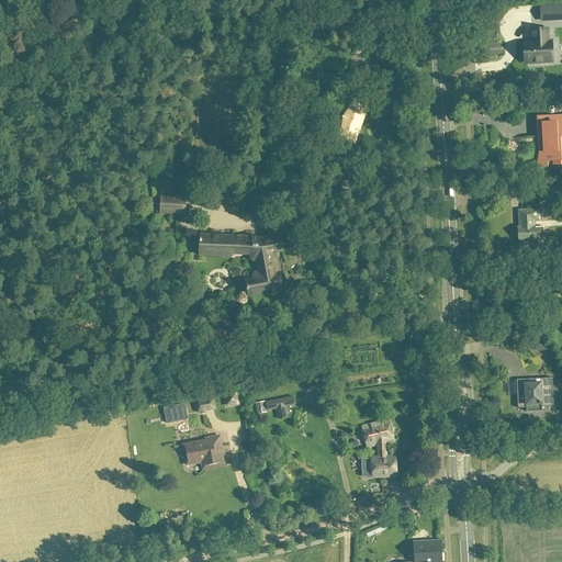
[(561,3),(540,4),(541,20),(561,19),(561,3)]
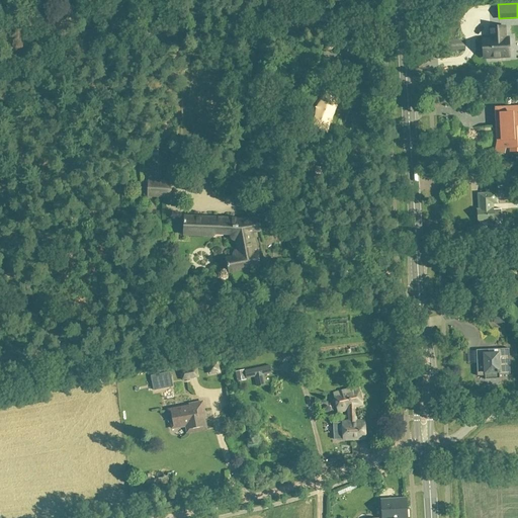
[(483,39),(484,58),(510,56),(509,38),(505,38),(504,26),(490,27),(491,35),(492,35),(492,39),(483,39)]
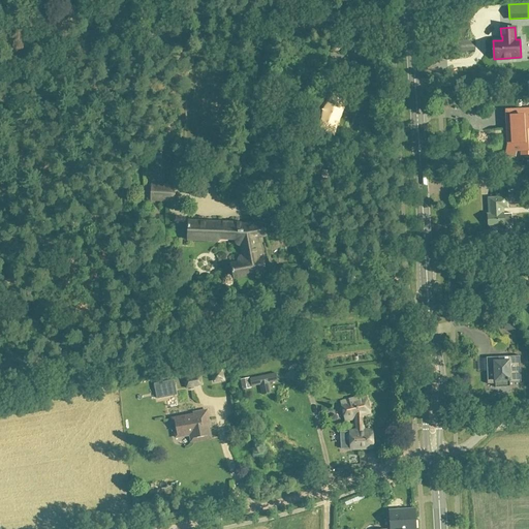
[(528,128),(528,111),(506,113),(507,146),(506,154),(514,155),(515,151),(526,150),(525,129),(528,128)]
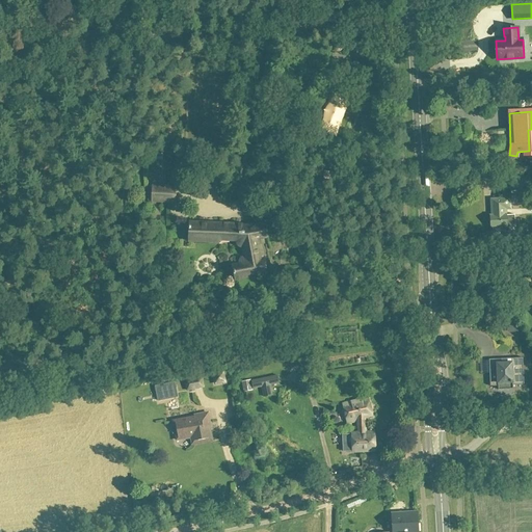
[(531,187),(531,176),(507,177),(508,189),(531,187)]
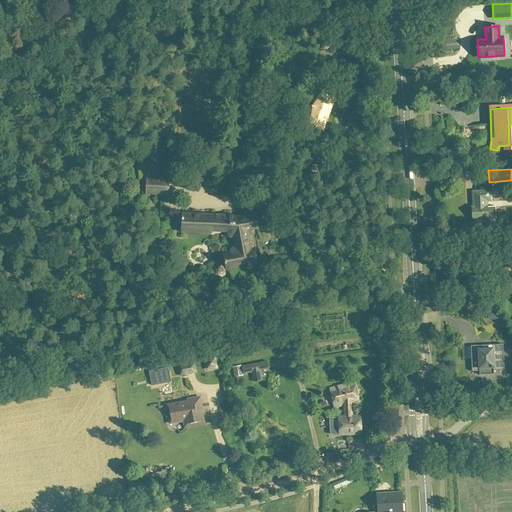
[(147,179),(147,184),(143,184),(142,194),(146,193),(146,194),(169,195),(170,180),(147,179)]
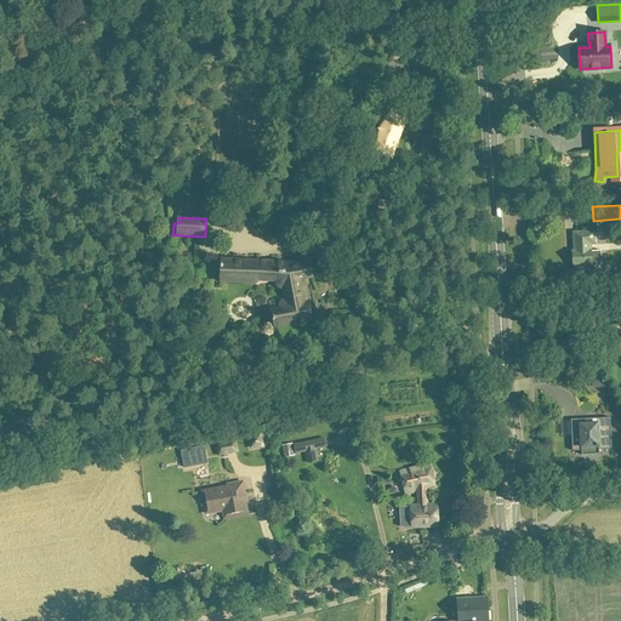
[(592,251),(591,243),(596,243),(596,232),(574,233),(575,251),(573,251),(573,266),(575,266),(576,275),(603,273),(602,251),(592,251)]
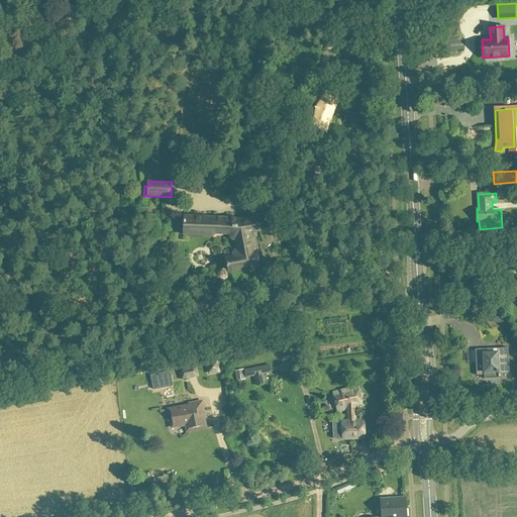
[(239,218),(184,216),(184,234),(213,236),(215,233),(224,233),(225,233),(230,233),(230,236),(231,237),(231,238),(233,239),(235,240),(236,250),(234,250),(232,255),(225,256),(228,273),(260,267),(256,252),(254,252),(250,232),(261,231),(257,216),(240,219),(239,218)]
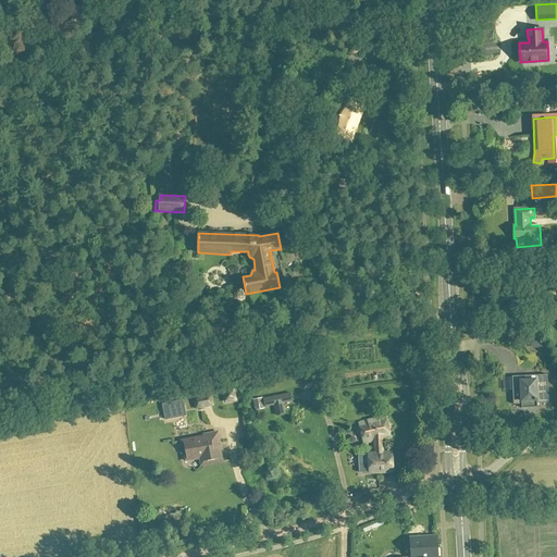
[(549,404),(547,375),(535,375),(535,380),(525,381),(525,376),(512,376),(514,405),(522,405),(522,409),(537,408),(537,404),(549,404)]
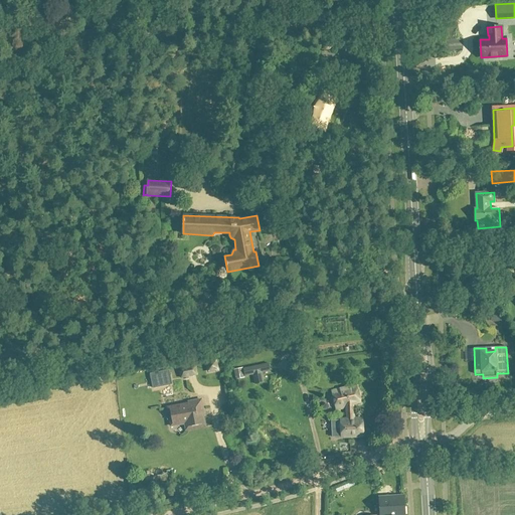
[(214,362),(205,363),(207,372),(216,370),(214,362)]
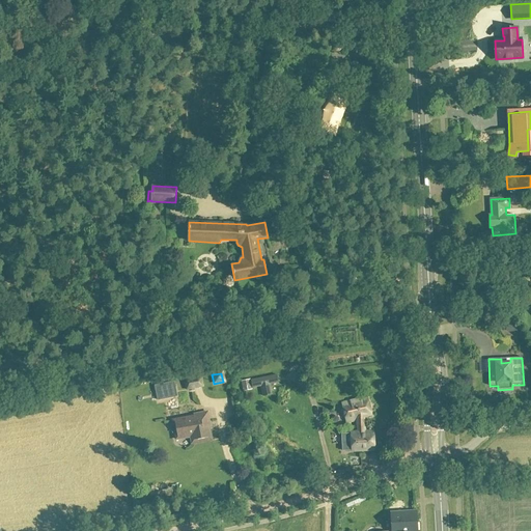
[(262,396),(273,394),(271,385),(280,383),(277,374),(251,380),(253,389),(261,387),(262,396)]
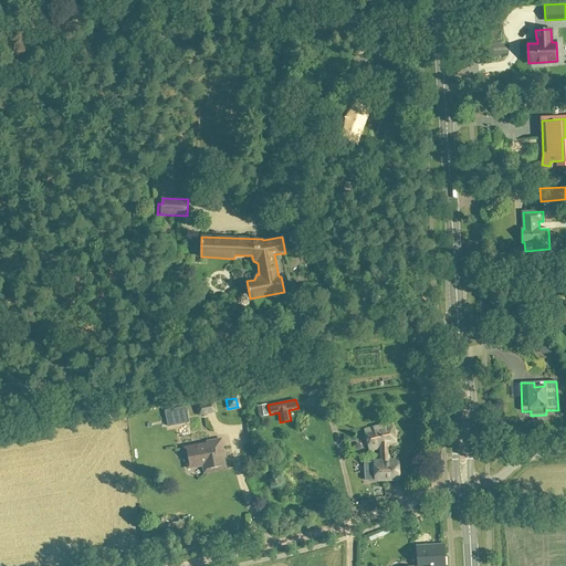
[(199,417),(207,415),(217,412),(215,401),(205,404),(197,405),(199,417)]
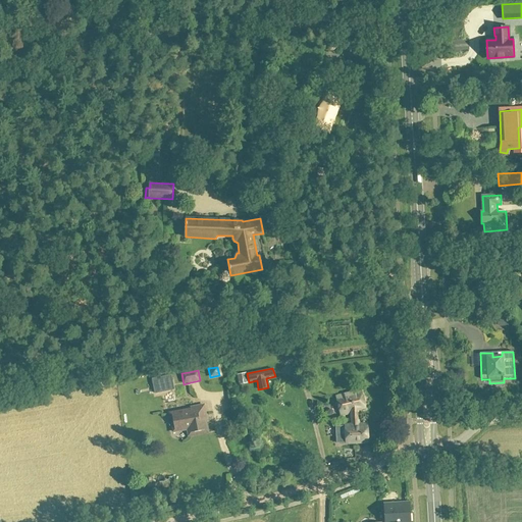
[(237,374),(239,384),(247,382),(246,373),(237,374)]
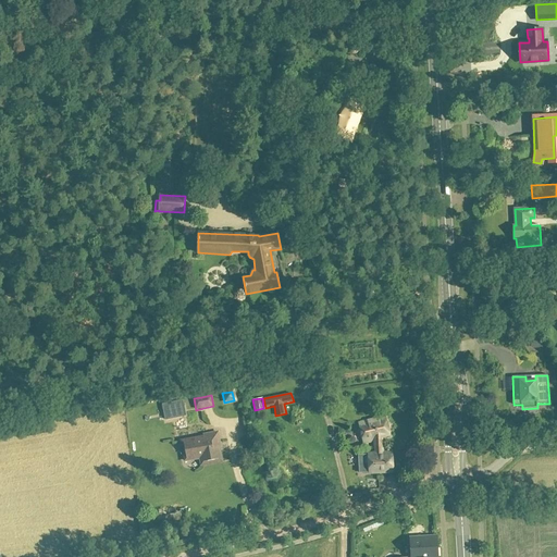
[(183,401),(163,406),(166,421),(186,417),(183,401)]
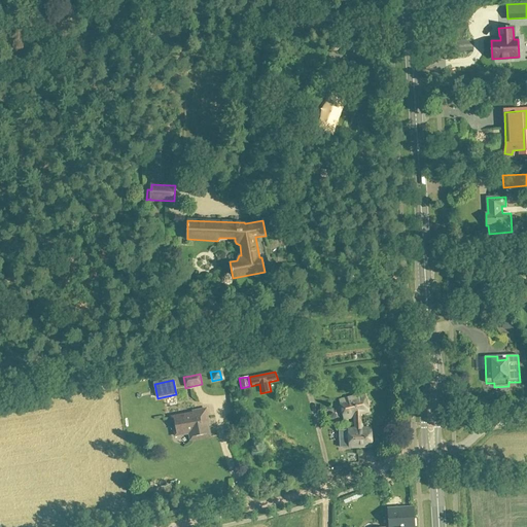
[(198,389),(192,391),(197,401),(202,400),(198,389)]
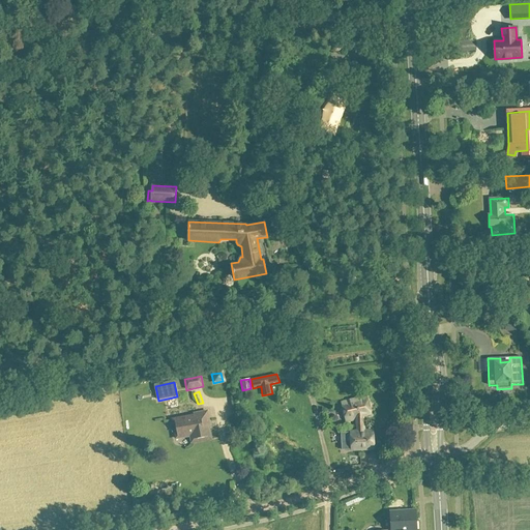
[(357,420),(357,432),(365,432),(364,418),(373,416),(367,395),(341,403),(344,412),(343,414),(344,417),(345,418),(346,422),(357,420)]
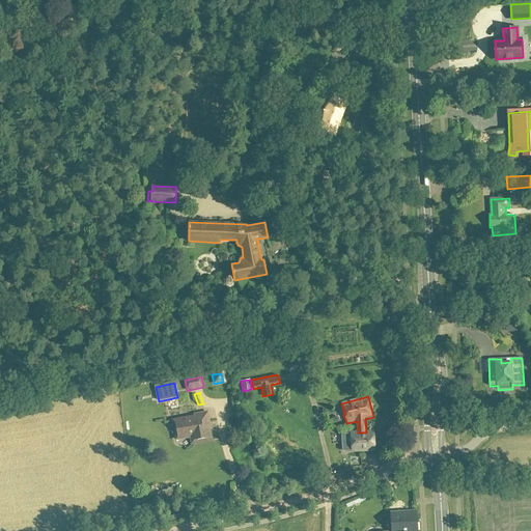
[(173,420),(173,423),(171,424),(172,432),(175,432),(176,440),(191,437),(192,444),(212,440),(208,422),(210,422),(207,412),(194,415),(194,416),(173,420)]
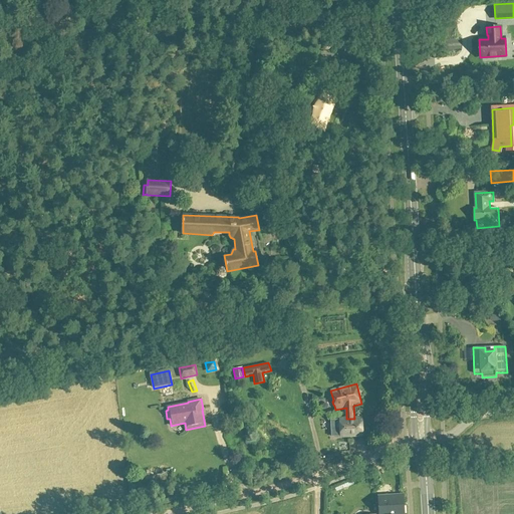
[(331,420),(331,437),(363,436),(362,418),(354,419),(346,419),(331,420)]
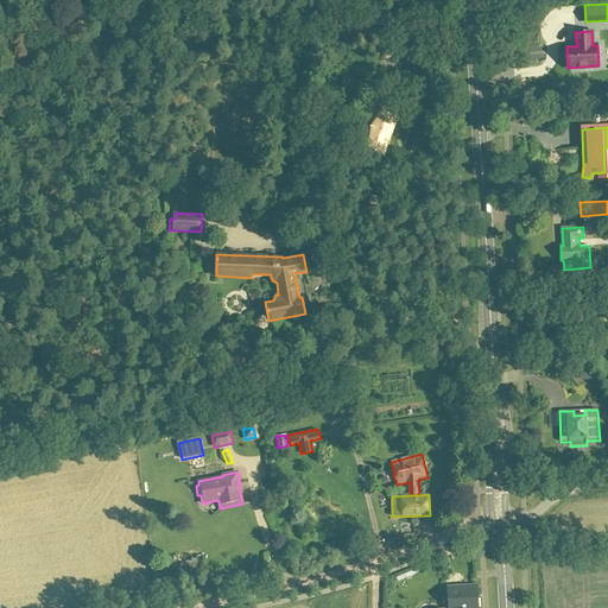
[(458,582),(460,586),(450,587),(451,607),(479,607),(477,584),(472,586),(472,581),(458,582)]
